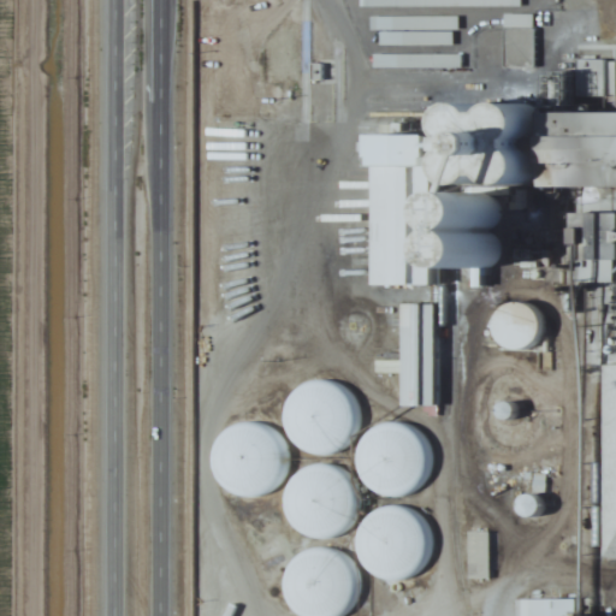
[(452,46),(452,31),(457,31),(457,17),(369,17),(369,31),(379,31),(379,46),(452,46)]
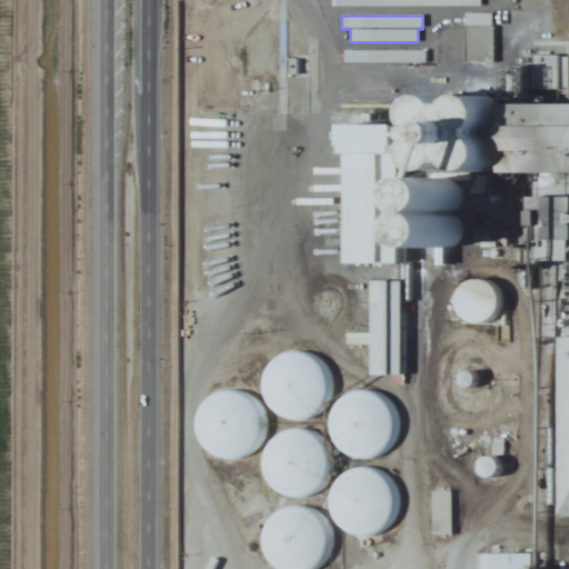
[(493,28),(466,28),(466,63),(493,63),(493,28)]
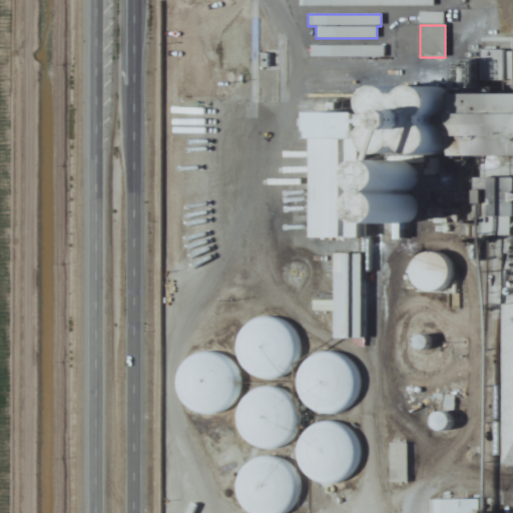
[(311,46),(311,57),(385,57),(385,46),(311,46)]
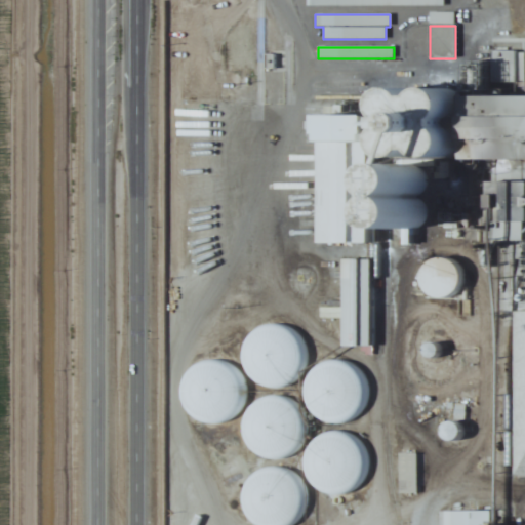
[(518,81),(518,54),(505,54),(505,81),(518,81)]
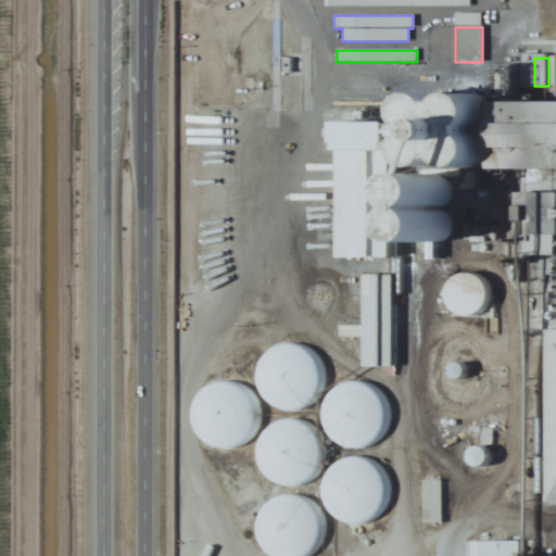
[(341,258),(394,261),(397,166),(420,167),(418,245),(450,247),(452,167),(489,168),(490,149),(483,148),(483,128),(490,128),(490,99),(393,97),(392,125),(344,124),(341,258)]
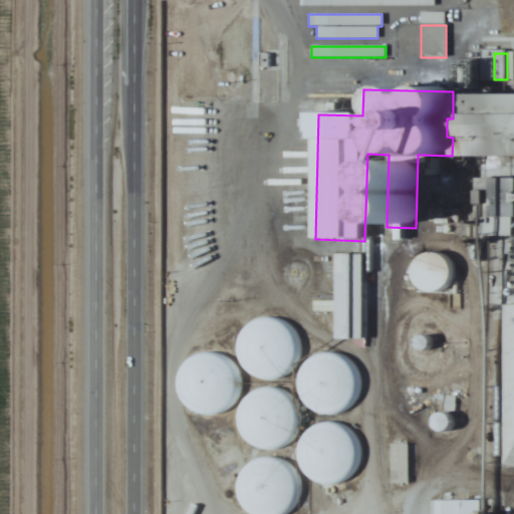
[(513,95),(465,95),(465,160),(513,160),(513,95)]
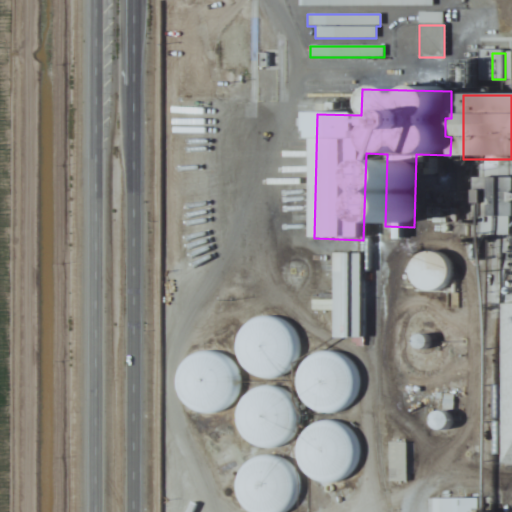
[(500,465),(511,464),(511,237),(491,238),(491,278),(502,278),(502,304),(501,304),(500,465)]
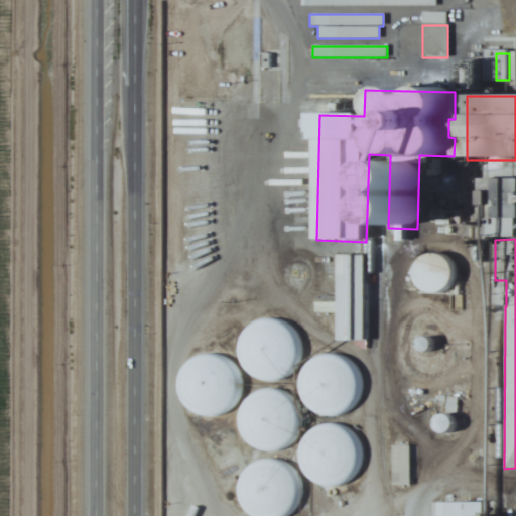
[(435,296),(457,276),(433,252),(412,272),(435,296)]
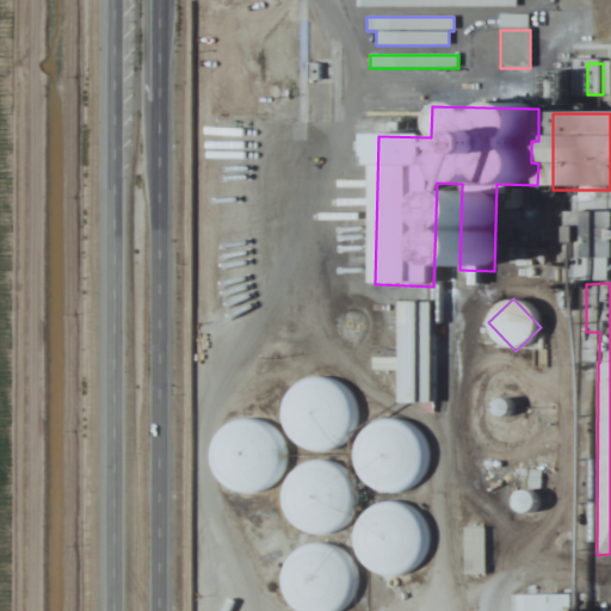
[(401,303),(401,406),(433,406),(433,303),(401,303)]
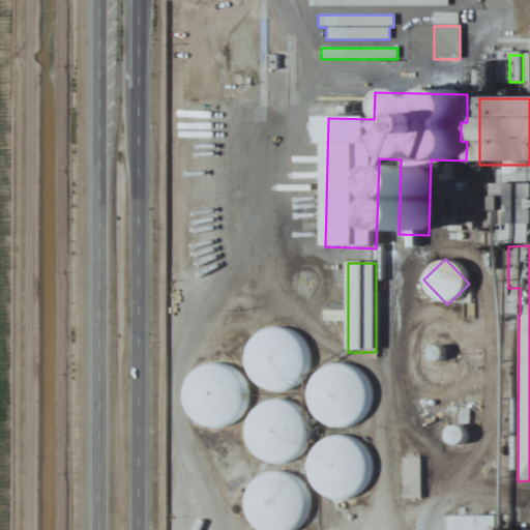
[(246,385),(293,390),(299,334),(253,329),(246,385)]
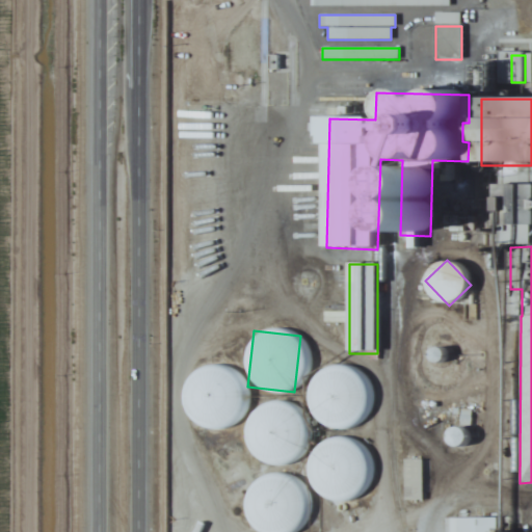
[(338,362),(303,402),(339,432),(373,392),(338,362)]
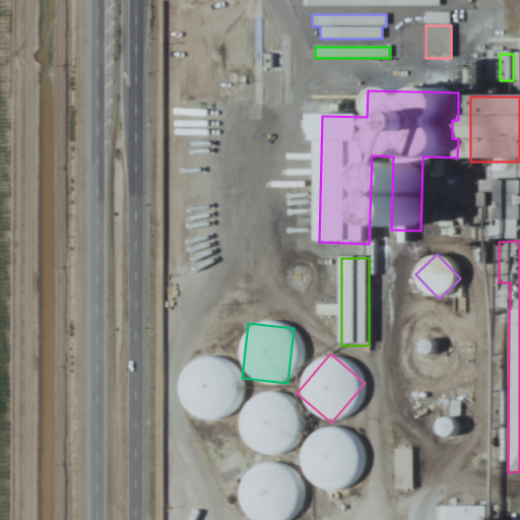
[(198,418),(233,415),(228,356),(193,360),(198,418)]
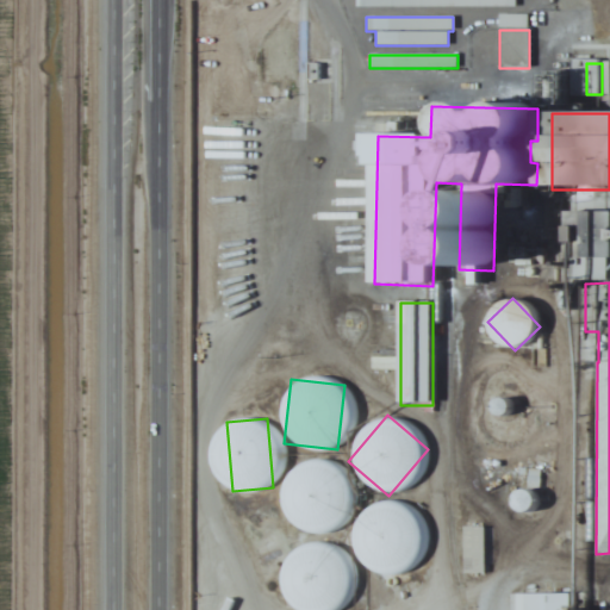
[(344,533),(342,464),(292,465),(294,534),(344,533)]
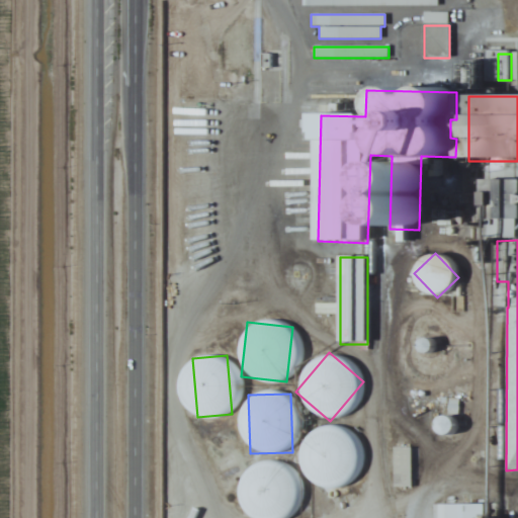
[(313,486),(350,484),(348,428),(310,430),(313,486)]
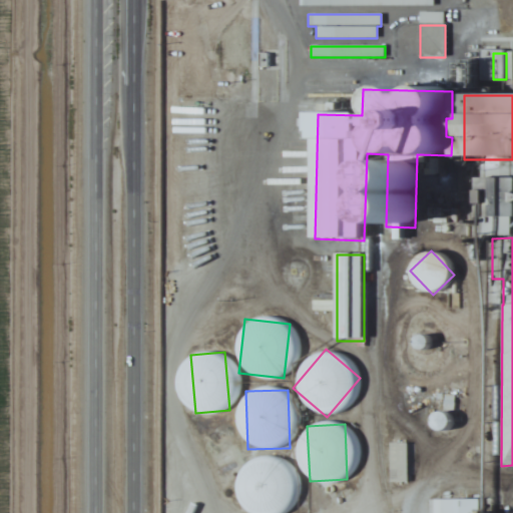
[(408,483),(408,444),(391,444),(391,483),(408,483)]
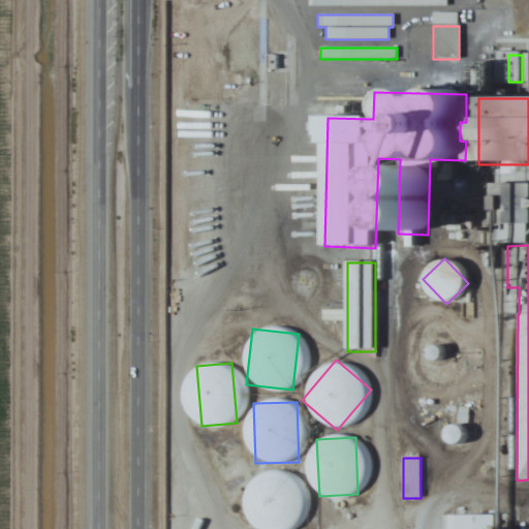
[(246,519),(268,528),(288,528),(309,485),(270,467),(246,519)]
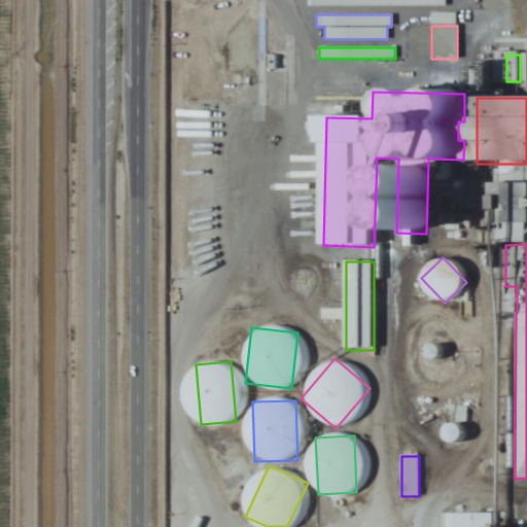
[(492,526),(492,513),(445,513),(444,526),(492,526)]
